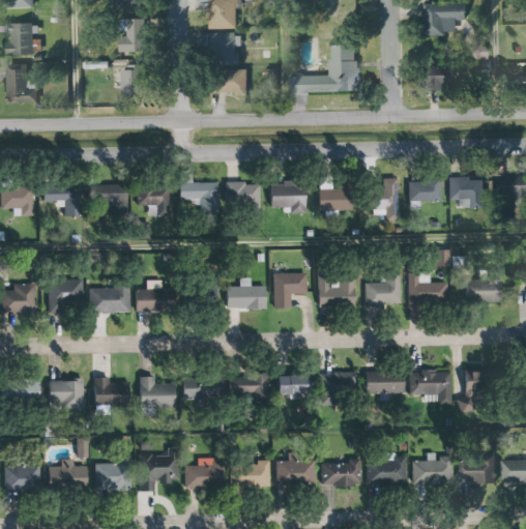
[(211,0),(212,29),(240,28),(239,7),(245,7),(244,0),(211,0)]
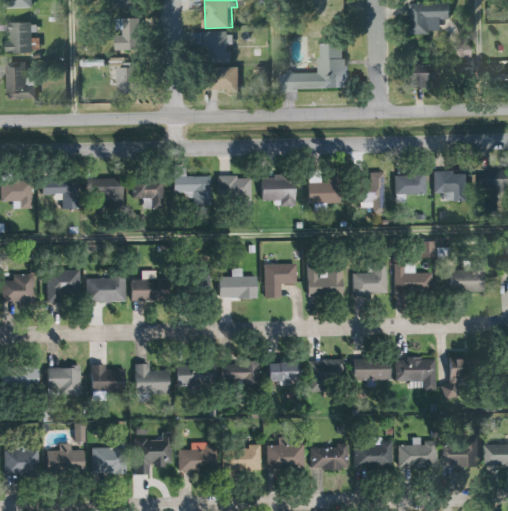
[(411,34),(432,34),(432,30),(442,30),(442,19),(452,19),(452,2),(411,3),(411,34)]
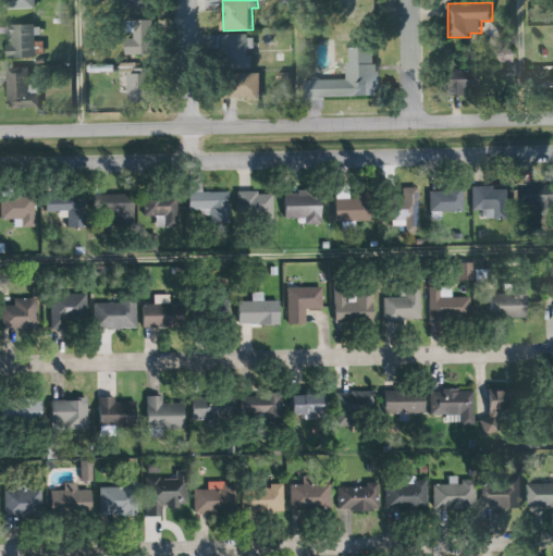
[(154,53),(152,20),(135,20),(136,38),(126,38),(126,54),(154,53)]
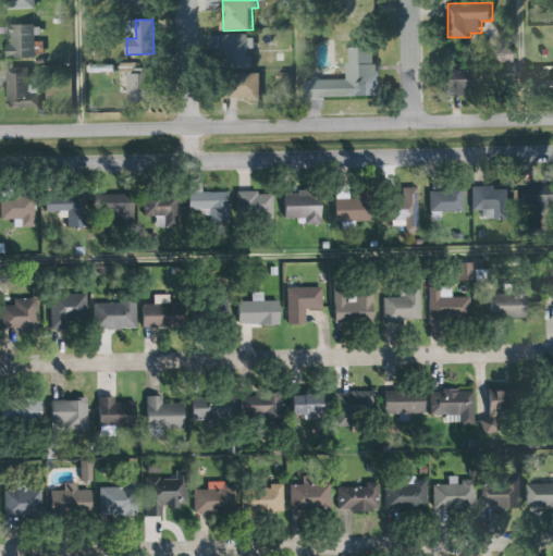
[(36,24),(11,25),(12,44),(8,44),(9,58),(47,56),(46,41),(37,41),(36,24)]
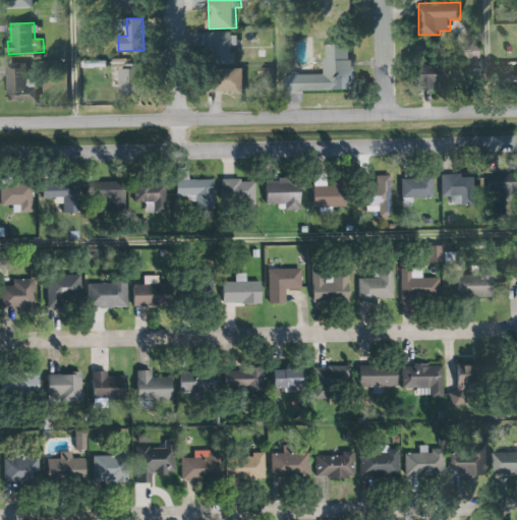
[(210,33),(210,64),(236,64),(236,45),(240,45),(240,32),(210,33)]
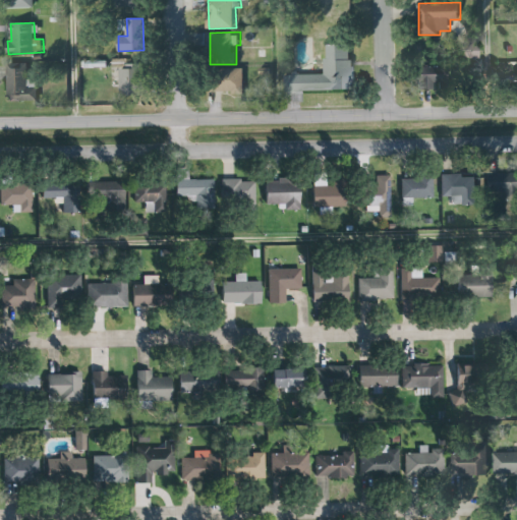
[(478,59),(478,38),(462,37),(462,59),(478,59)]
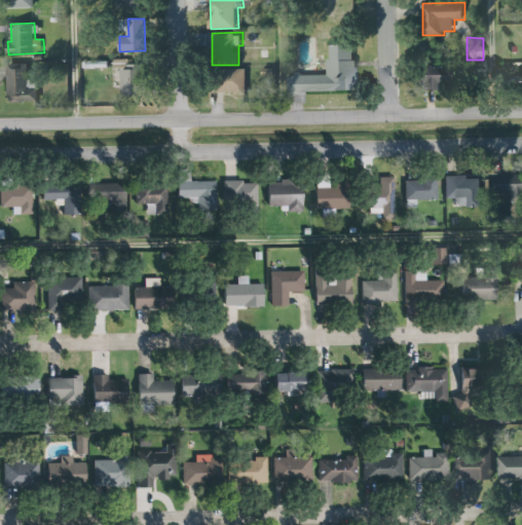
[(330,75),(287,75),(287,91),(356,90),(356,45),(329,45),(330,75)]
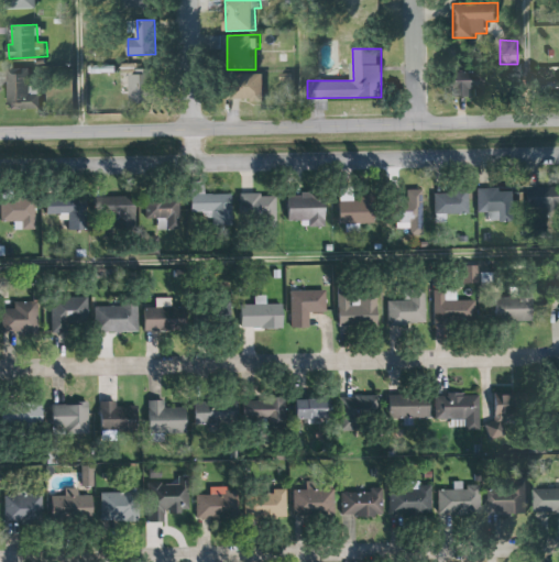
[(9,68),(10,109),(42,109),(42,94),(32,95),(32,68),(9,68)]
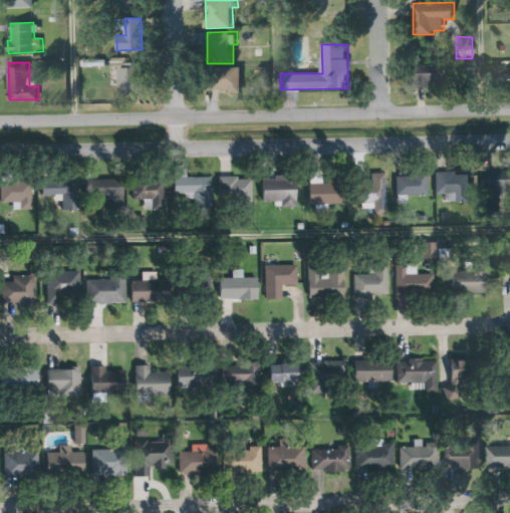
[(431,87),(431,85),(441,85),(440,64),(412,65),(412,87),(431,87)]
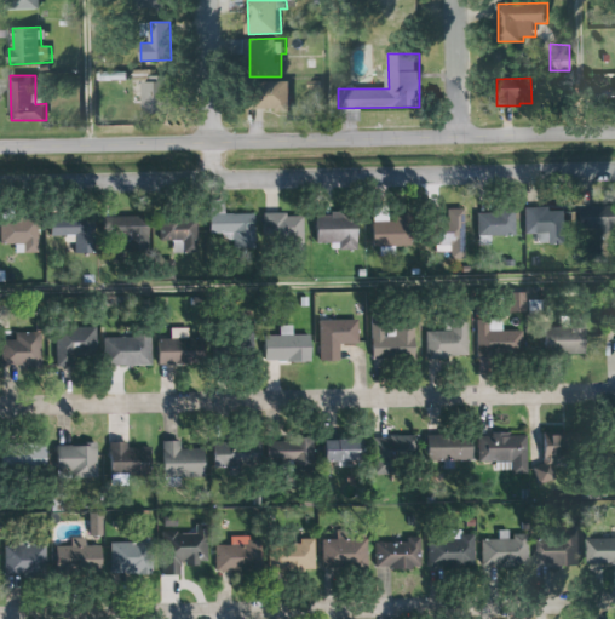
[(292,108),(291,81),(252,81),(253,109),(292,108)]
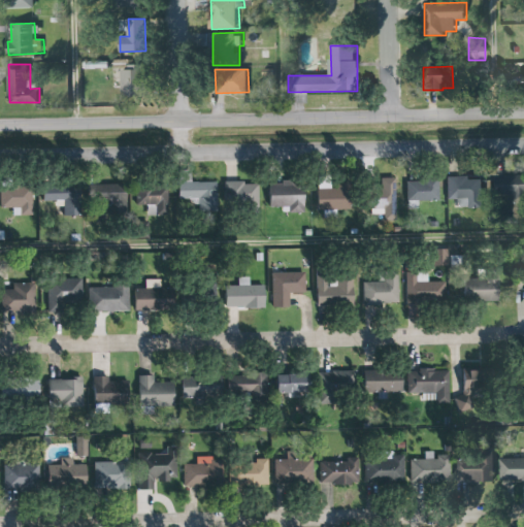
[(123,97),(142,96),(141,70),(122,70),(123,97)]
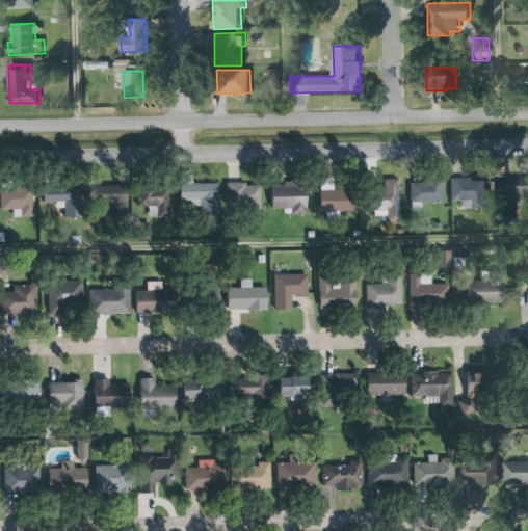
[(203,212),(219,212),(219,183),(193,183),(193,171),(180,171),(180,200),(203,200),(203,212)]
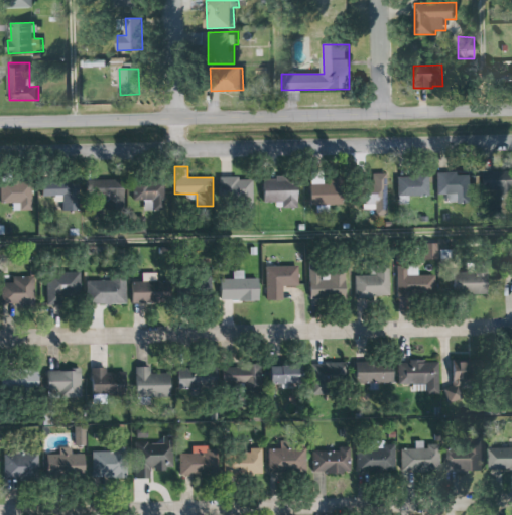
[(485,170),(485,189),(511,189),(511,171),(485,170)]
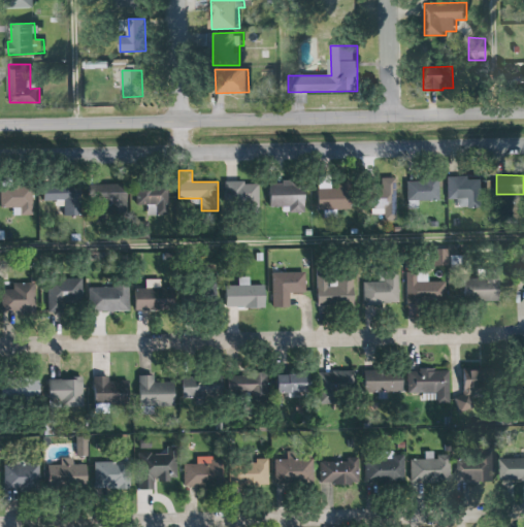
[(407,182),(424,180),(424,176),(439,175),(440,199),(408,199),(407,182)]
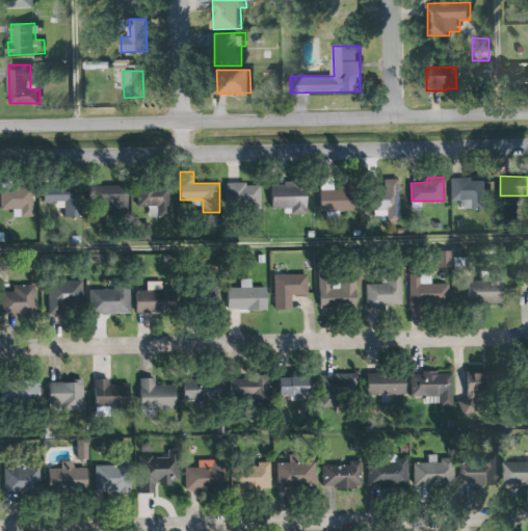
[(399,178),(385,179),(385,189),(369,190),(370,210),(388,210),(389,221),(400,221),(399,178)]
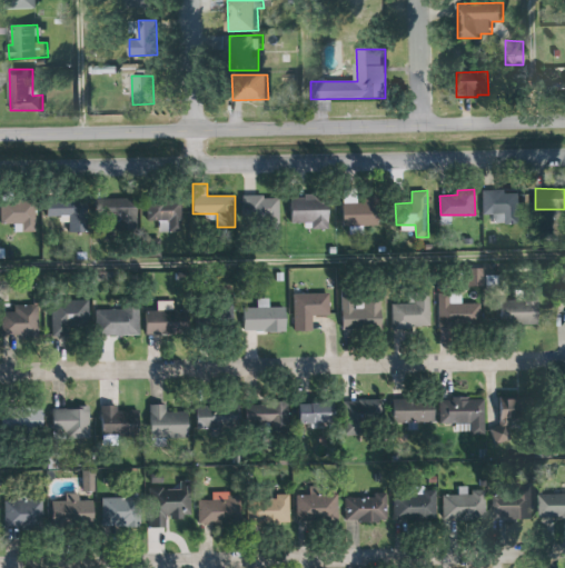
[(482,190),(483,213),(508,213),(508,223),(522,223),(522,193),(508,193),(508,190),(482,190)]
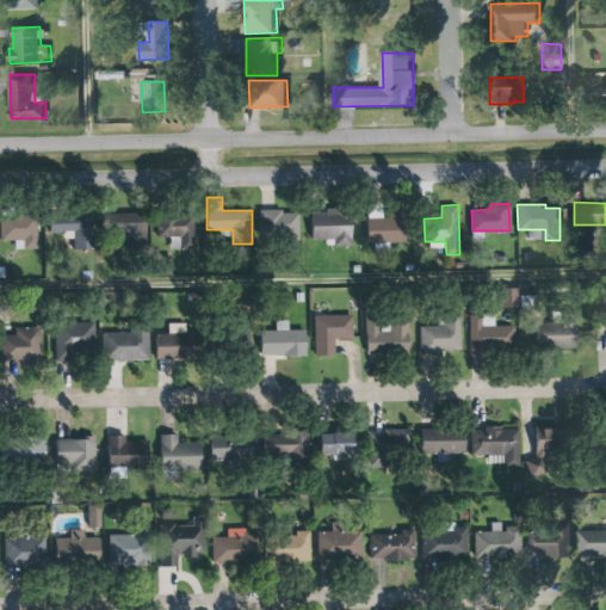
[(260,211),(261,239),(301,238),(300,210),(260,211)]
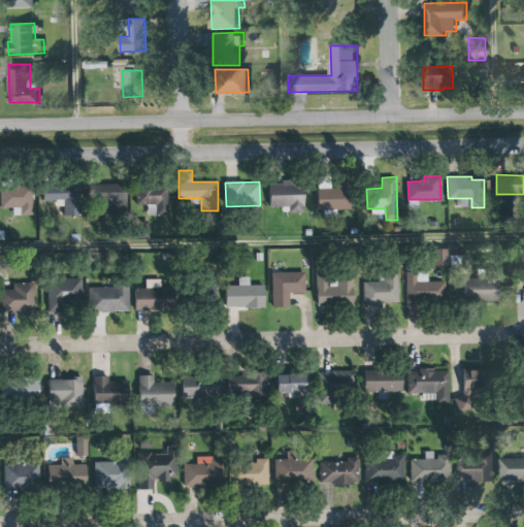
[(352,208),(351,188),(331,188),(331,183),(322,183),(323,188),(316,189),(317,209),(352,208)]
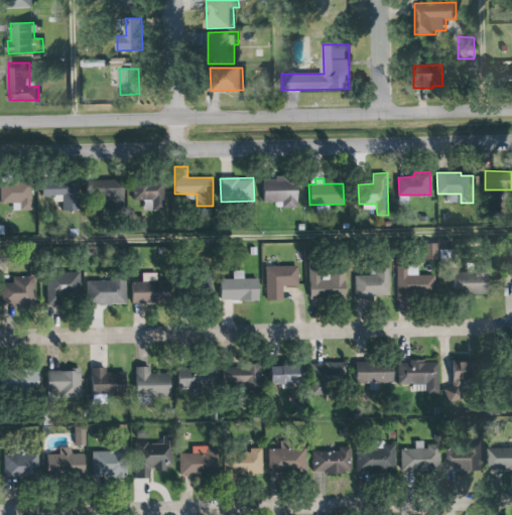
[(76,179),(40,180),(41,197),(77,196),(76,179)]
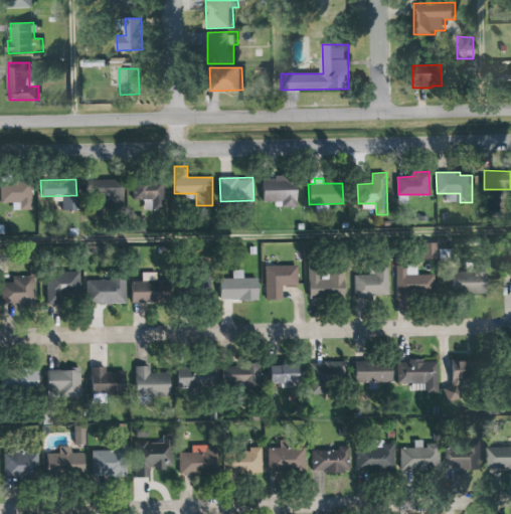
[(124,199),(123,179),(91,179),(91,200),(124,199)]
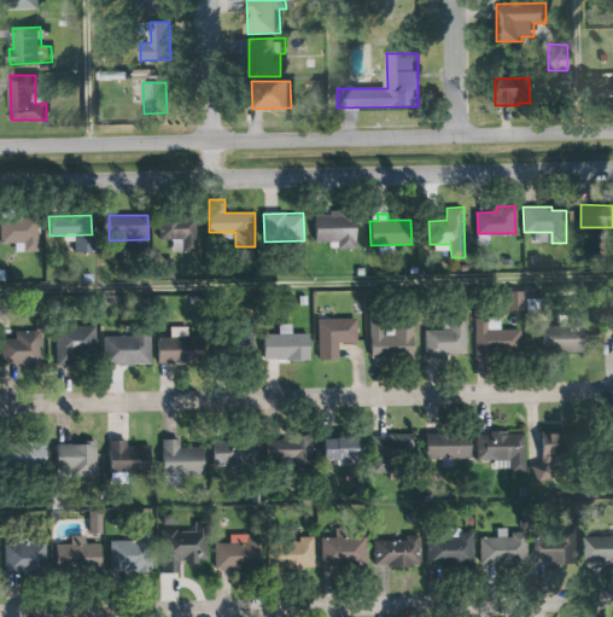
[(314,242),(330,242),(330,248),(355,248),(354,215),(313,215),(314,242)]
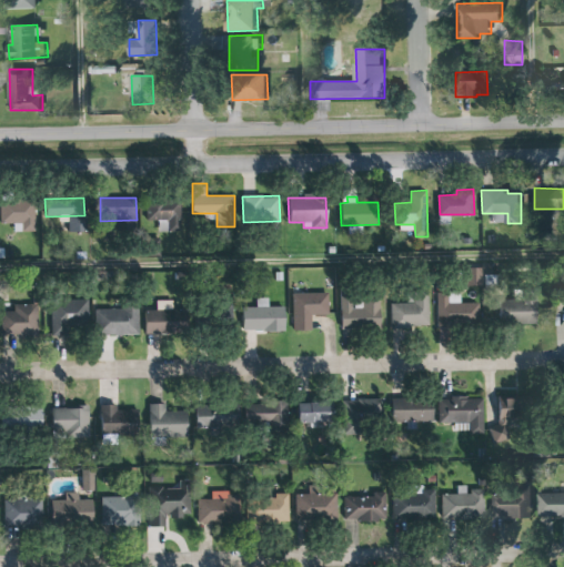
[(182,200),(147,199),(147,220),(169,220),(169,231),(182,231),(182,200)]
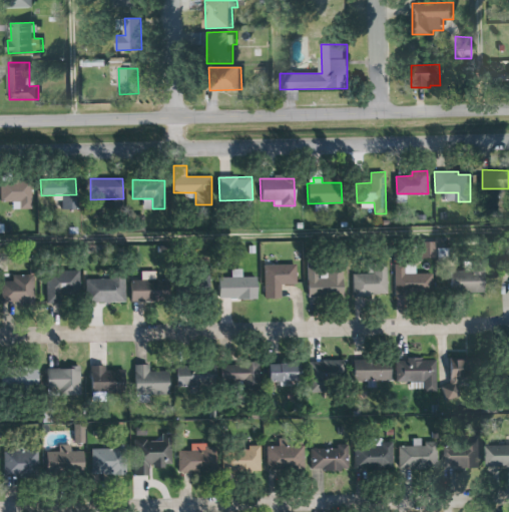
[(13,208),(33,207),(32,180),(1,180),(2,201),(13,200),(13,208)]
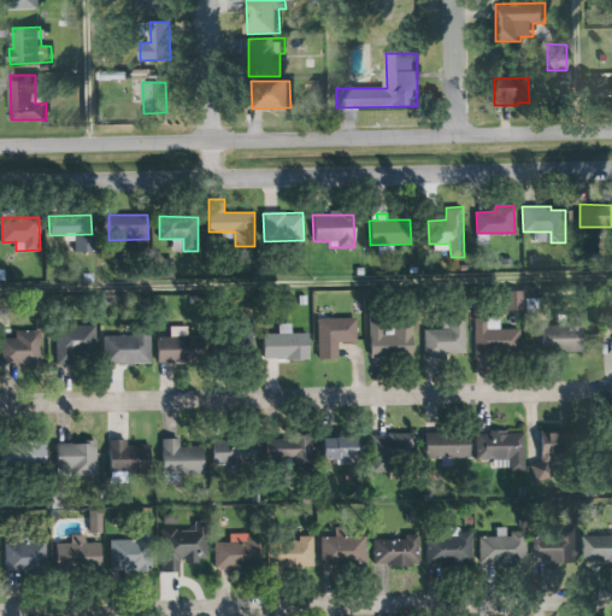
[(507,291),(507,310),(523,309),(523,291),(507,291)]
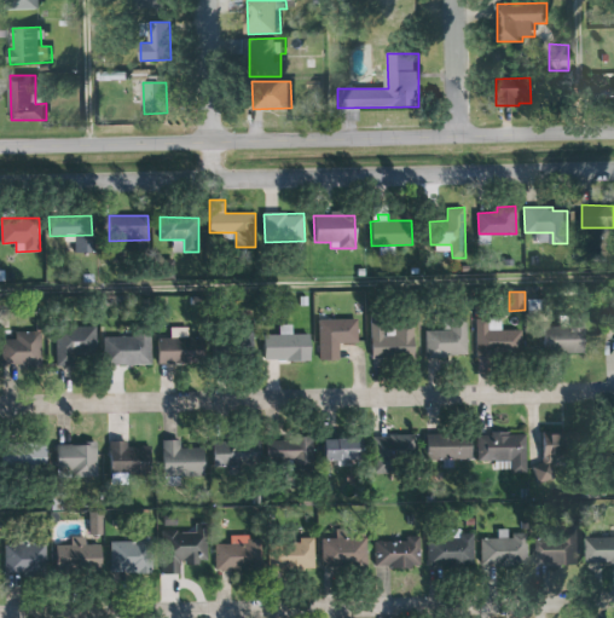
[(585,352),(585,327),(586,327),(586,313),(569,313),(569,315),(561,316),(561,327),(545,327),(545,352),(585,352)]
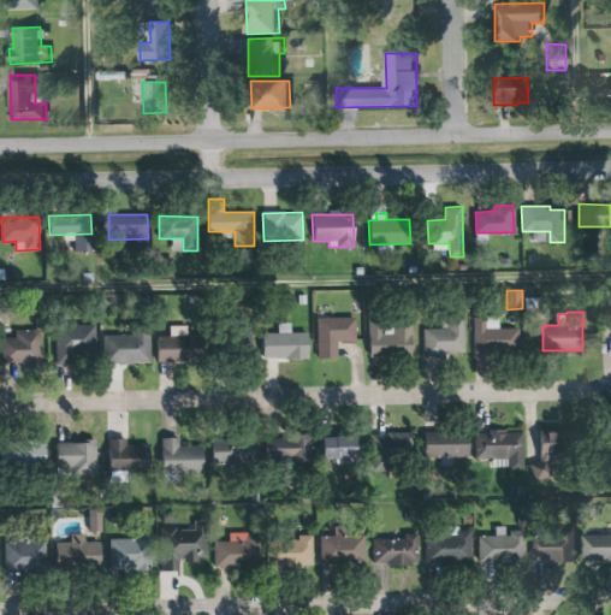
[(444,329),(425,329),(425,355),(467,354),(466,315),(444,317),(444,329)]
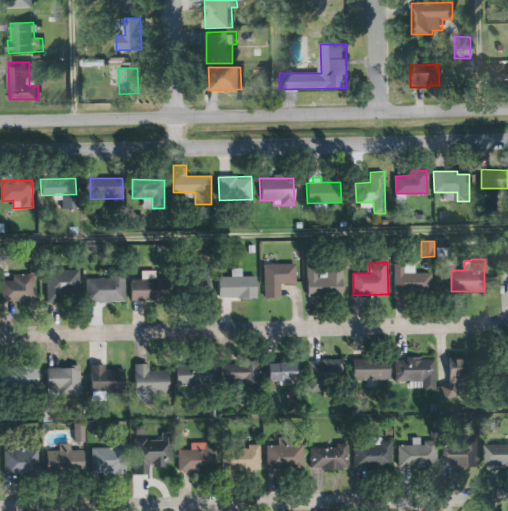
[(396,263),(396,294),(410,294),(410,288),(433,287),(433,272),(417,272),(417,262),(396,263)]
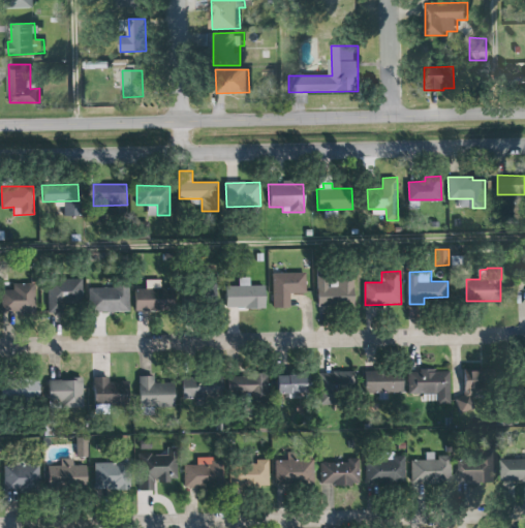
[(306,292),(306,272),(273,273),(273,308),(290,308),(290,293),(306,292)]
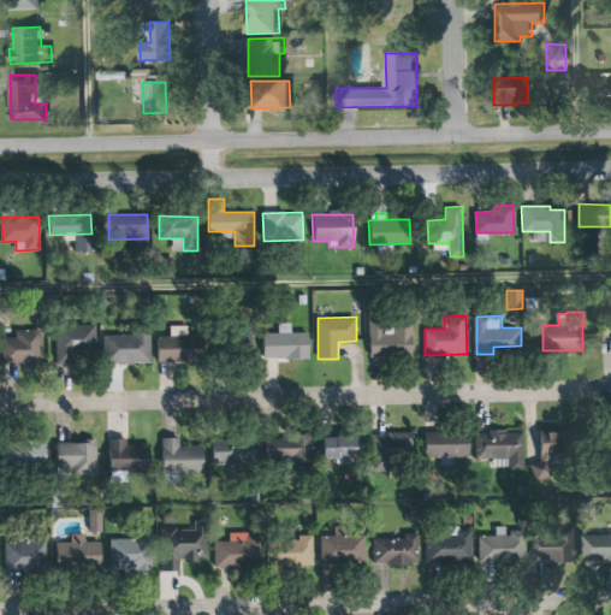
[(413,355),(414,321),(395,321),(395,333),(383,333),(383,323),(368,321),(368,355),(413,355)]
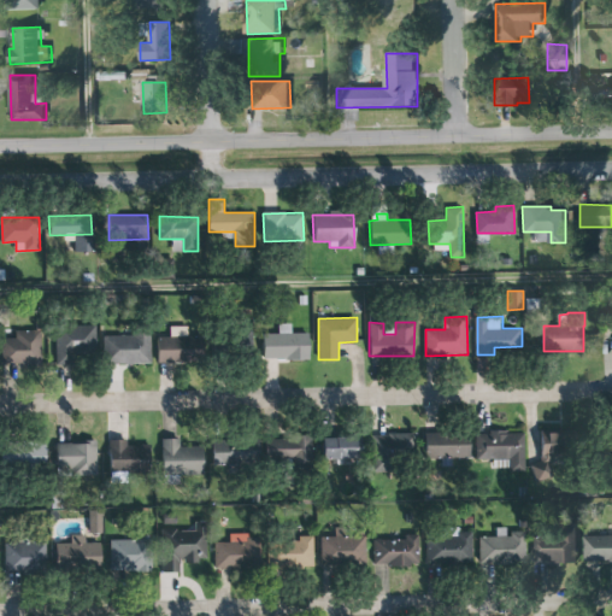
[(310,358),(309,333),(293,333),(292,323),(278,323),(280,333),(262,334),(262,359),(310,358)]
